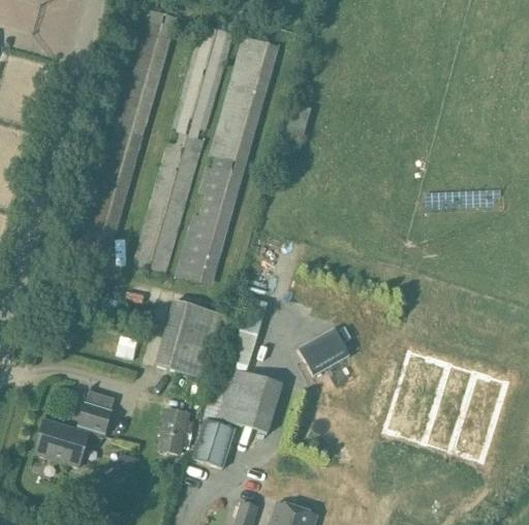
[(182,22),(133,9),(67,263),(116,276),(182,22)]
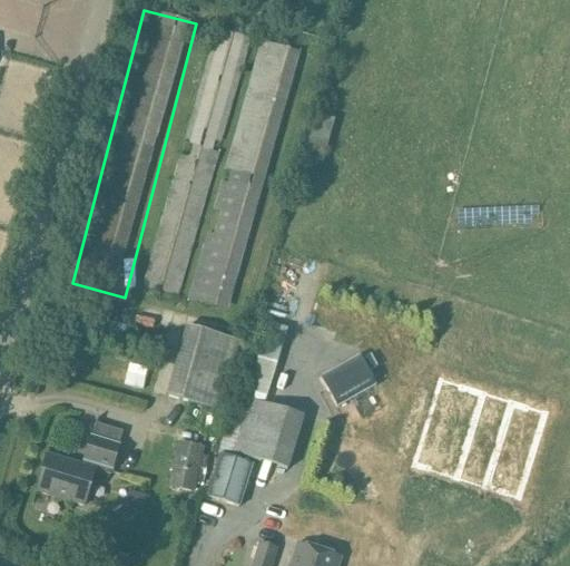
[(249,41),(216,32),(143,296),(175,305),(249,41)]
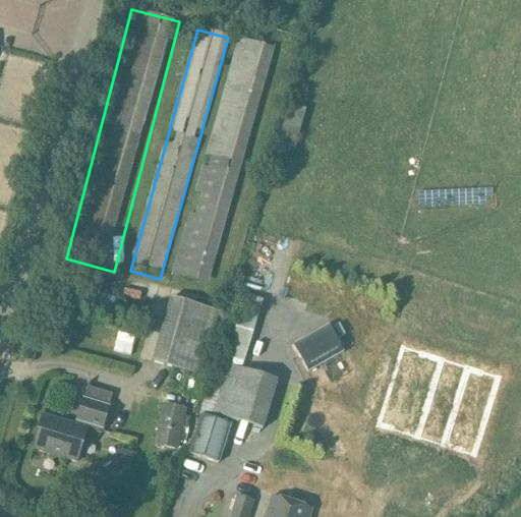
[(281,51),(242,40),(174,286),(214,297),(281,51)]
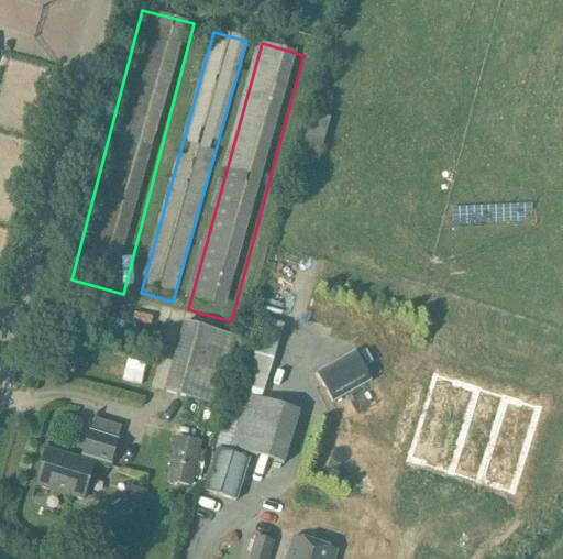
[(283,320),(256,313),(217,440),(285,460),(300,408),(262,395),(283,320)]
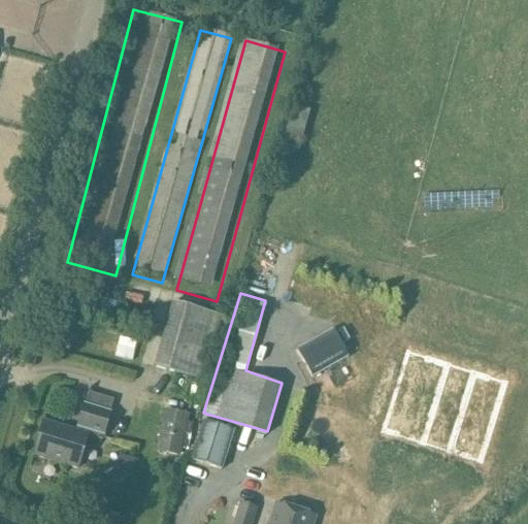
[(223,312),(172,297),(154,362),(204,375),(223,312)]
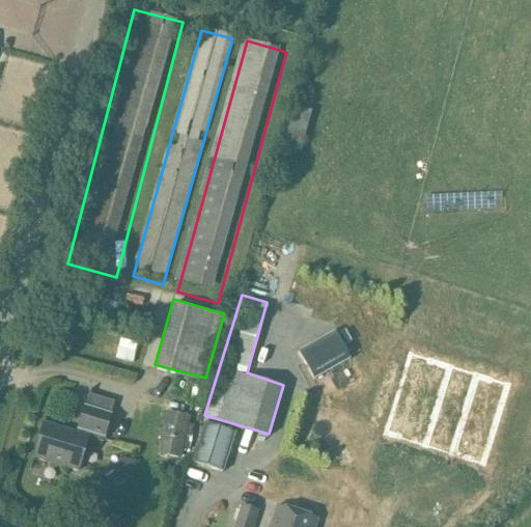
[(351,338),(345,328),(337,332),(335,328),(299,349),(314,377),(350,355),(343,342),(351,338)]
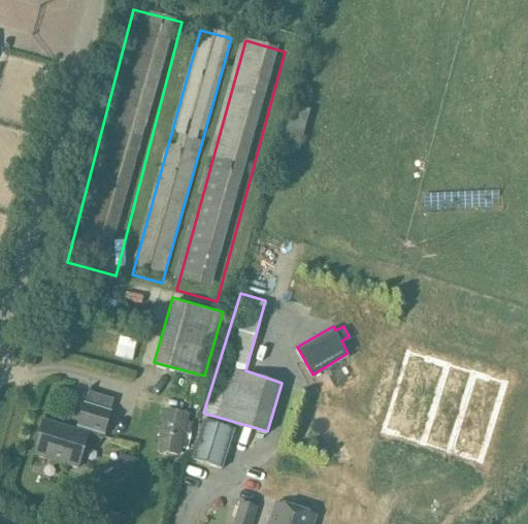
[(407,349),(383,428),(481,459),(505,380),(407,349)]
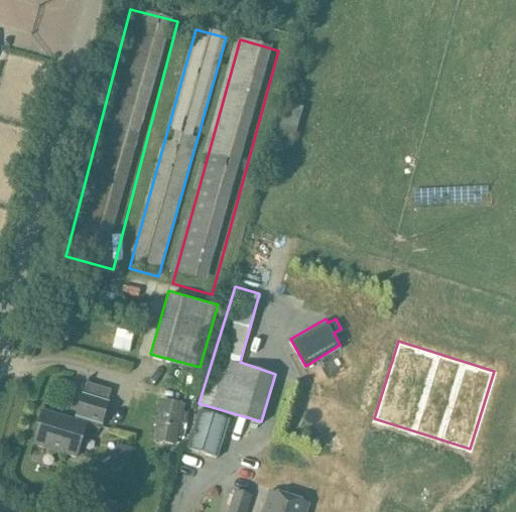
[(109,387),(86,381),(78,409),(75,419),(43,409),(33,441),(76,455),(85,422),(98,426),(101,416),(109,387)]
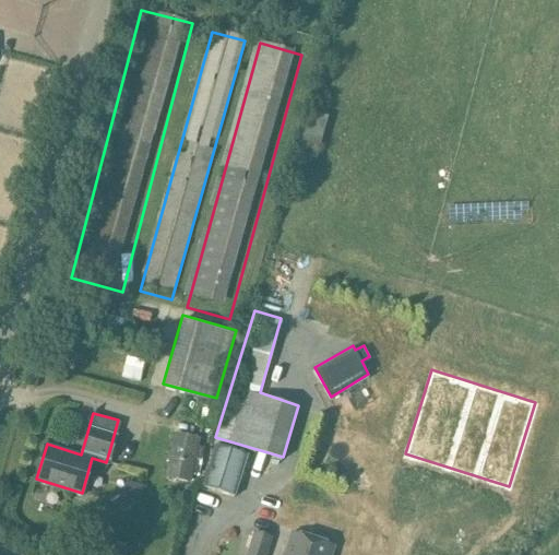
[(200,437),(177,432),(167,473),(190,479),(200,437)]
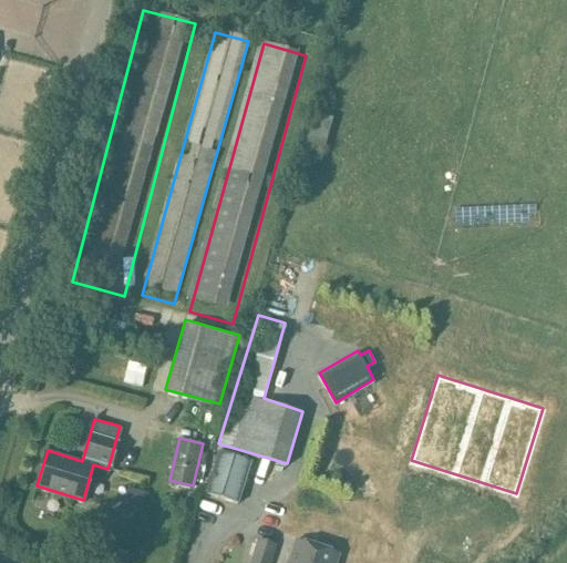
[(249,459),(217,449),(204,491),(236,501),(249,459)]
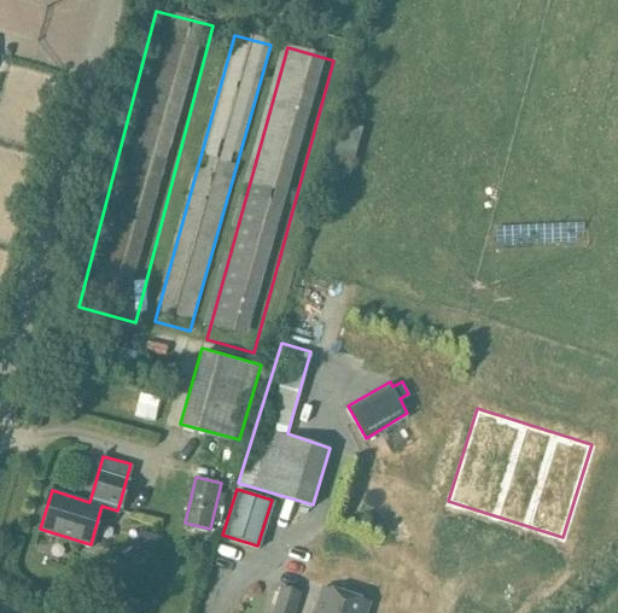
[(292,612),(298,593),(280,587),(272,612),(292,612)]
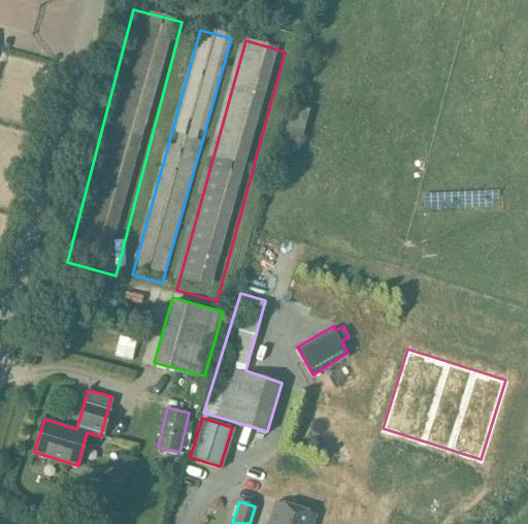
[(310,523),(315,515),(275,502),(267,523),(310,523)]
